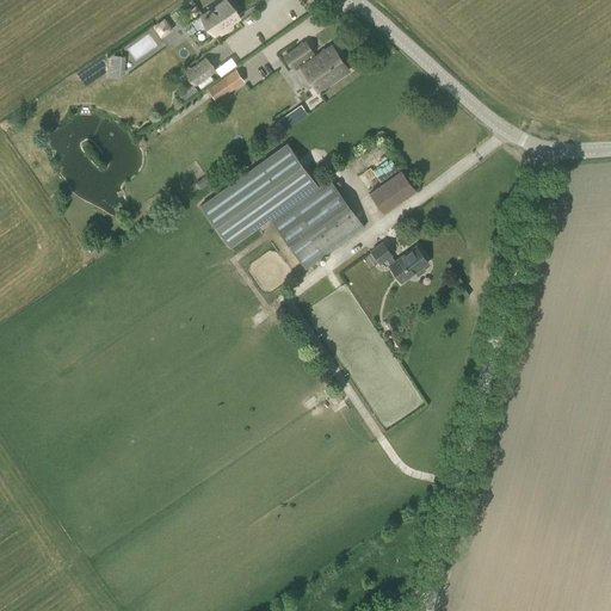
[(207,32),(208,32),(209,34),(210,34),(211,34),(214,32),(215,35),(218,32),(221,35),(230,30),(232,30),(232,29),(233,29),(233,28),(233,26),(233,25),(233,24),(232,23),(239,18),(226,0),(203,17),(205,30),(205,31),(207,32)]
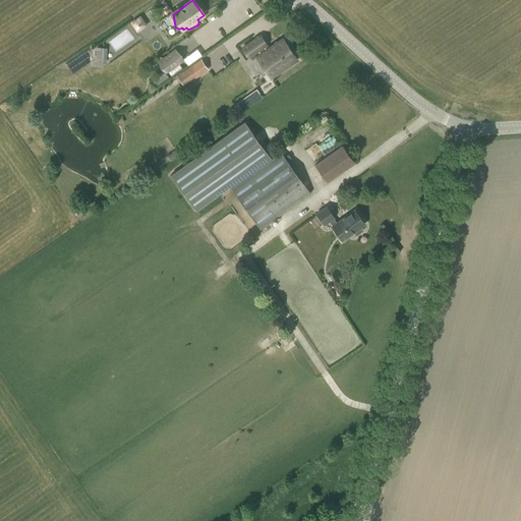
[(146,25),(140,17),(132,22),(138,31),(146,25)]
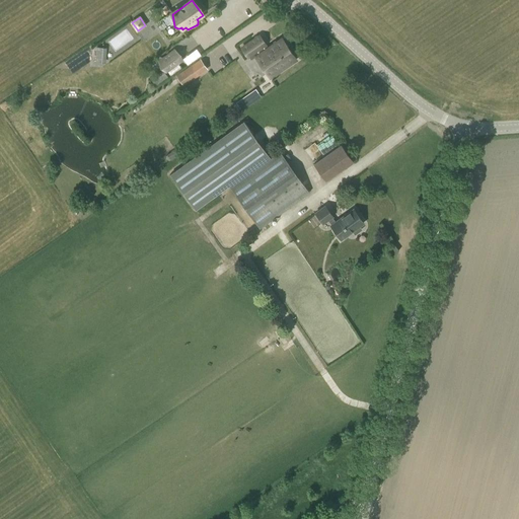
[(296,59),(282,39),(268,48),(260,35),(241,48),(247,57),(253,53),(270,77),(296,59)]
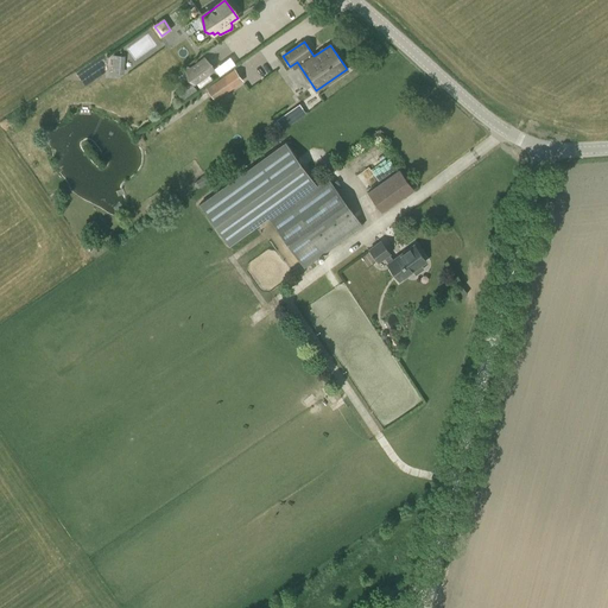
[(112,73),(125,74),(126,56),(113,55),(112,73)]
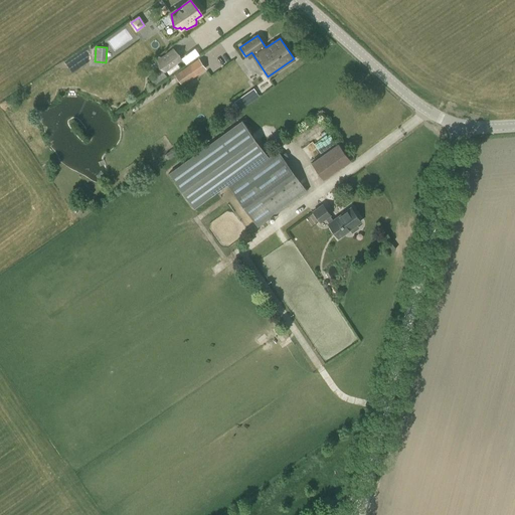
[(180,59),(174,50),(158,61),(164,70),(180,59)]
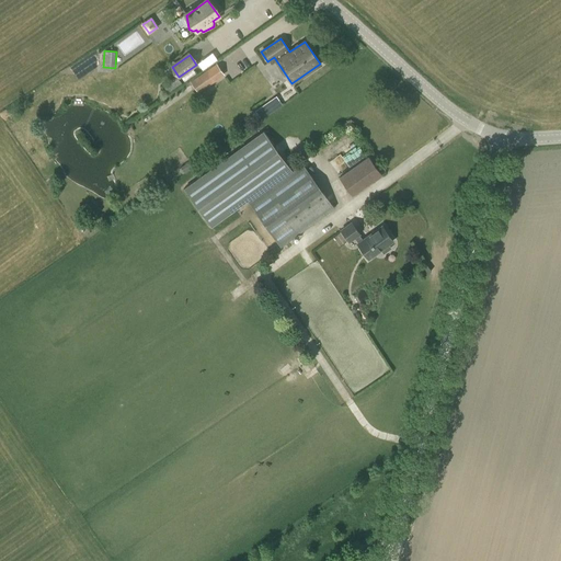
[(190,81),(197,92),(205,88),(206,88),(225,75),(216,64),(190,81)]
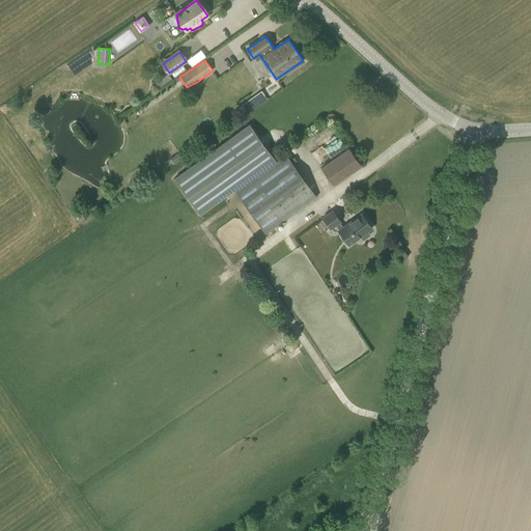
[(154,80),(159,87),(171,79),(166,72),(154,80)]
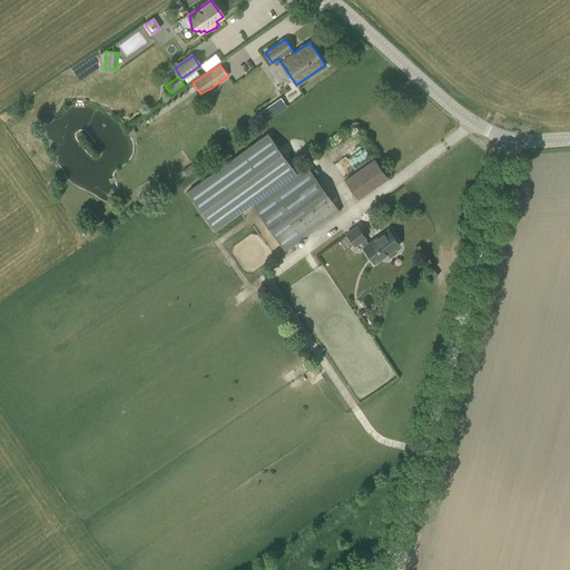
[(258,109),(264,119),(288,107),(283,97),(258,109)]
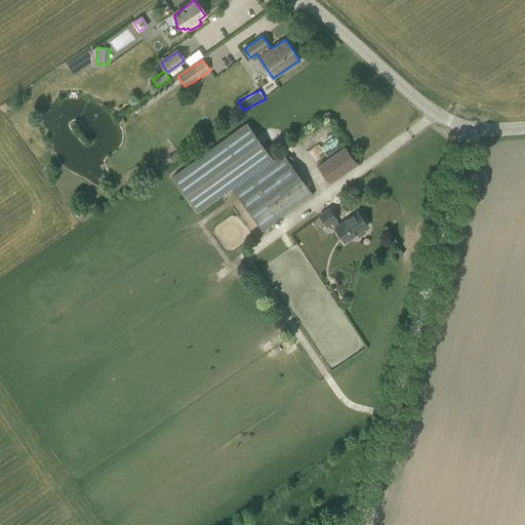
[(273,159),(246,122),(171,176),(198,212),(223,195),(232,189),(273,159)]
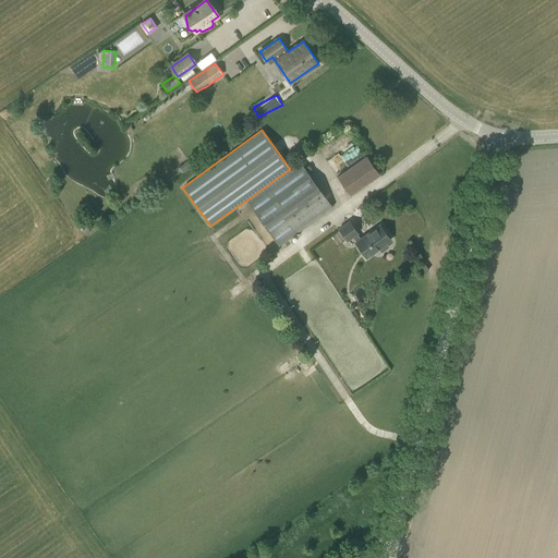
[(366,155),(339,173),(352,192),(381,172),(373,159),(371,160),(366,155)]
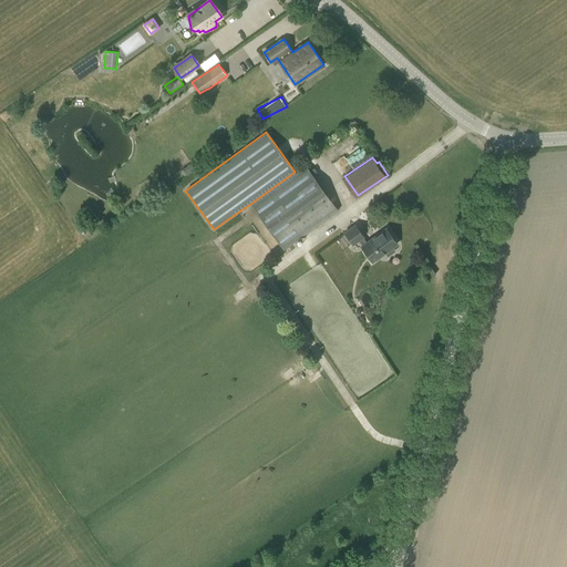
[(338,210),(305,165),(295,172),(250,204),(284,250),(338,210)]
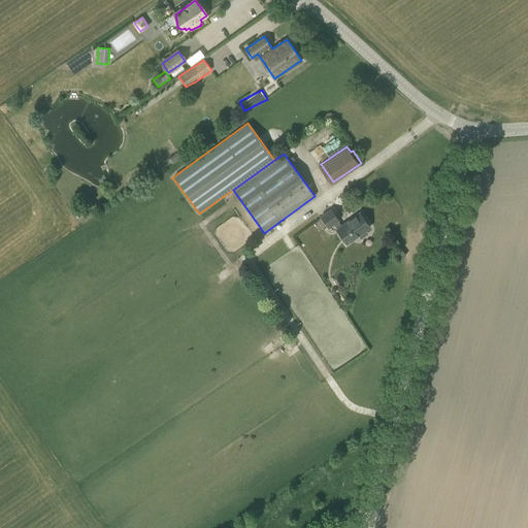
[(370,226),(361,211),(341,225),(338,219),(339,219),(332,207),(322,215),(329,225),(334,222),(337,227),(336,228),(347,242),(359,234),(361,237),(368,233),(366,229),(370,226)]
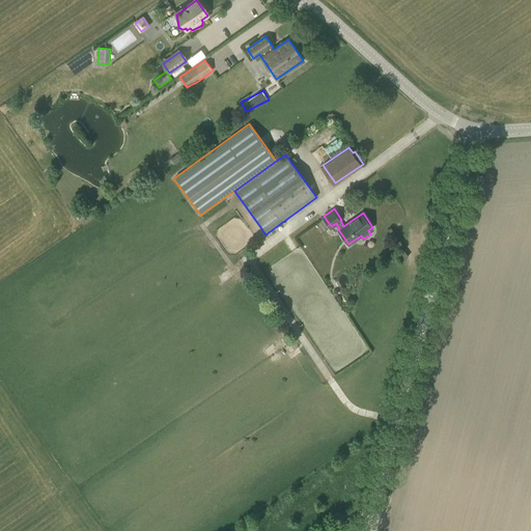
[(408,256),(403,250),(396,254),(400,261),(408,256)]
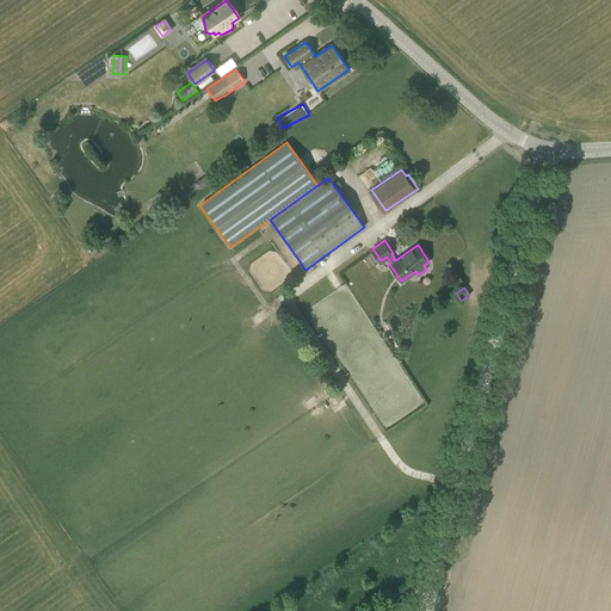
All buildings are outlined.
